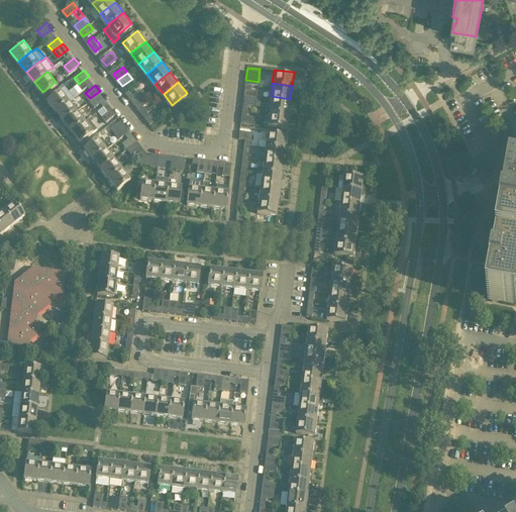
[(244,86),(244,94),(256,95),(258,88),(244,86)]
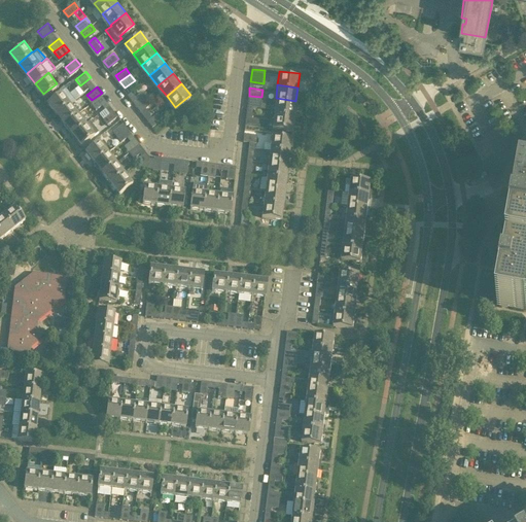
[(132,97),(136,103),(146,95),(142,89),(132,97)]
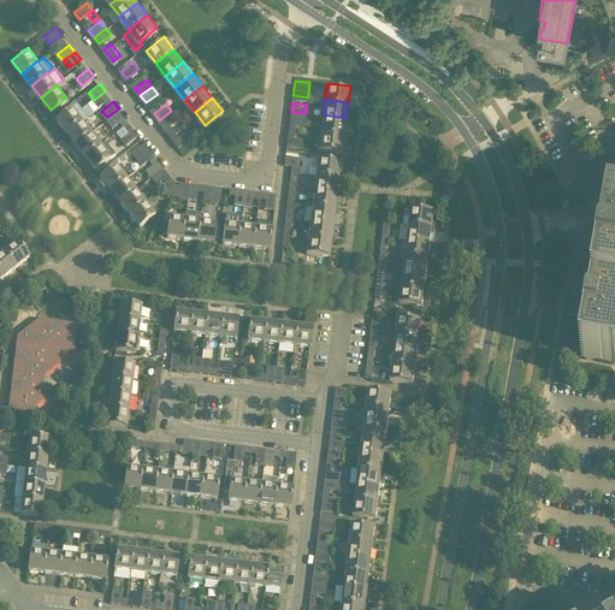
[(55,117),(66,130),(82,117),(72,105),(55,117)]
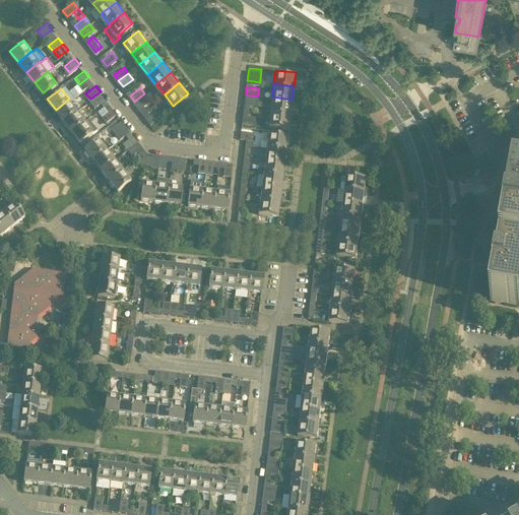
[(105,98),(101,91),(90,99),(94,105),(105,98)]
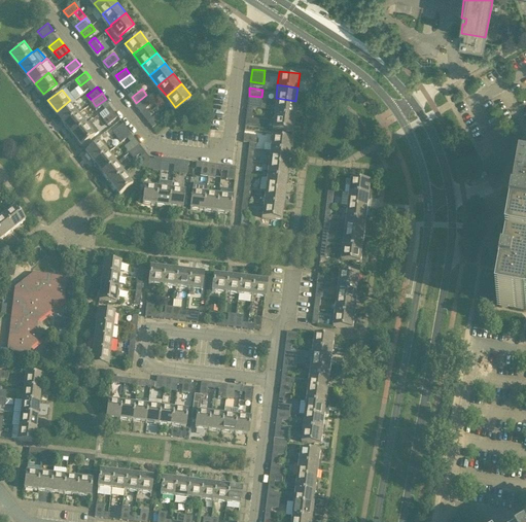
[(151,101),(146,95),(136,103),(141,109),(151,101)]
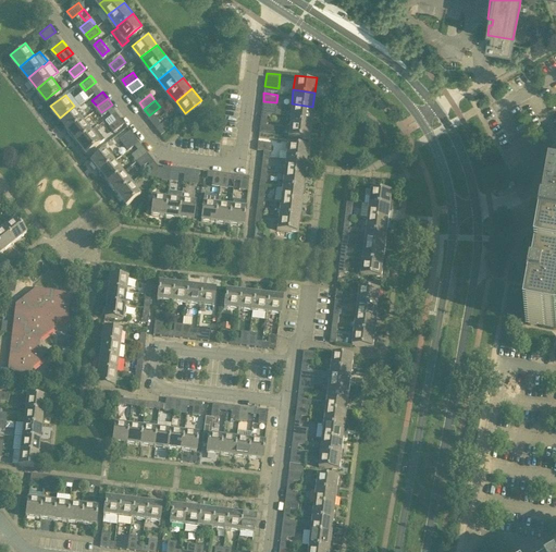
[(263,101),(262,109),(275,111),(276,102),(263,101)]
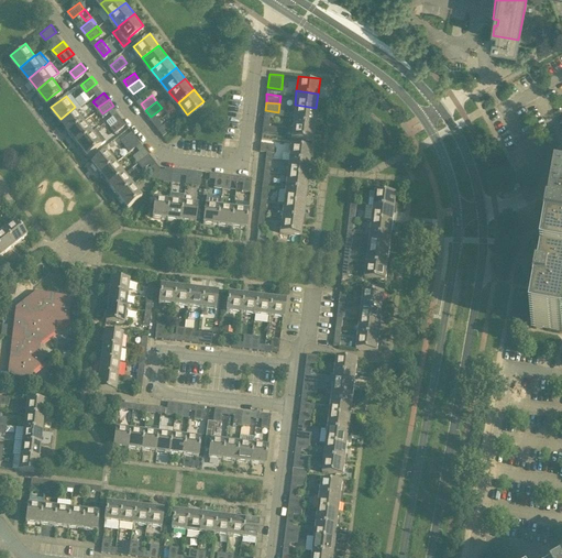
[(316,108),(295,105),(293,119),(315,122),(316,108)]
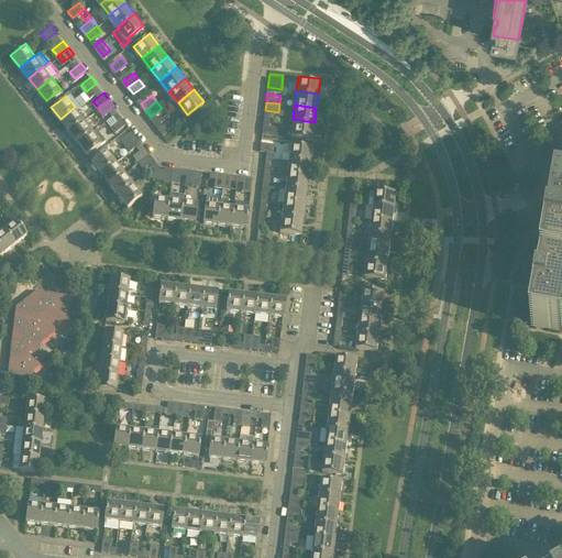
[(75,107),(61,119),(69,130),(84,118),(75,107)]
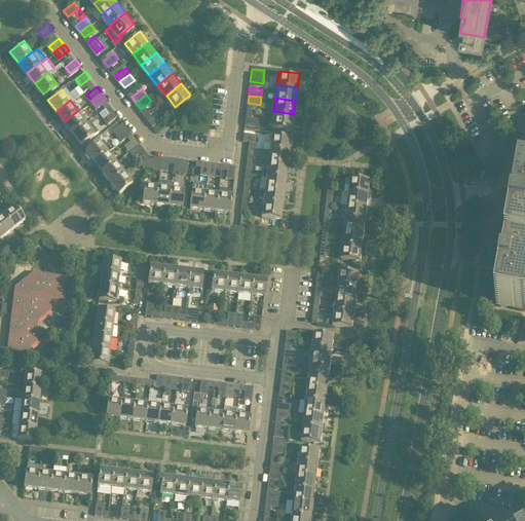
[(118,113),(113,107),(103,115),(108,121),(118,113)]
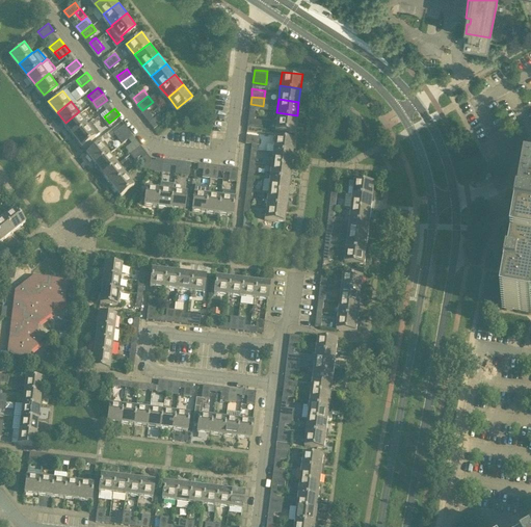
[(249,109),(248,123),(261,125),(262,116),(255,115),(255,110),(249,109)]
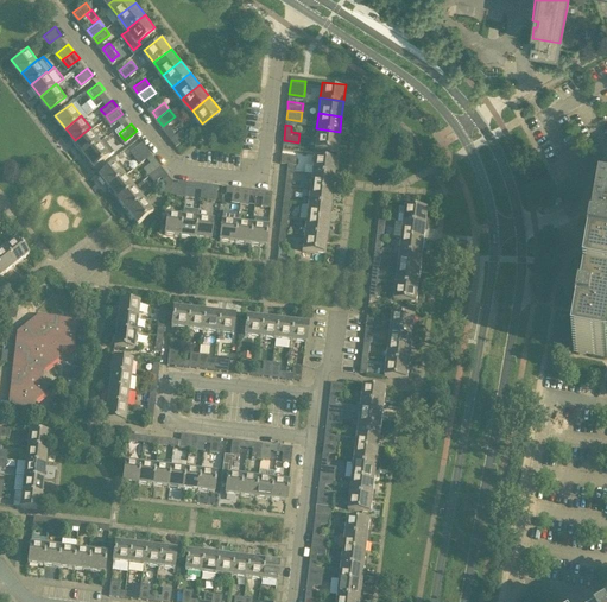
[(176,143),(188,133),(183,126),(171,135),(176,143)]
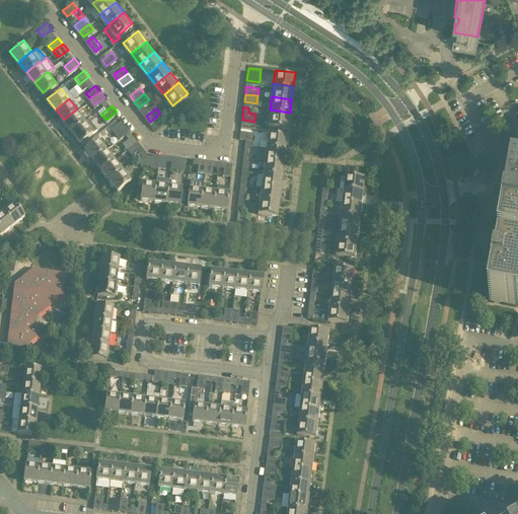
[(85,119),(77,108),(64,120),(72,130),(85,119)]
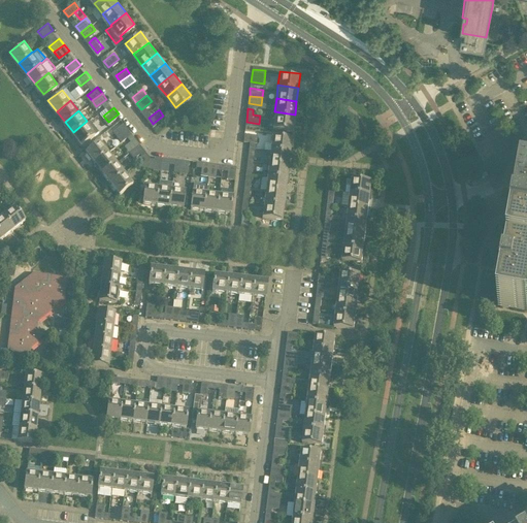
[(295,115),(274,111),(273,126),(293,128),(295,115)]
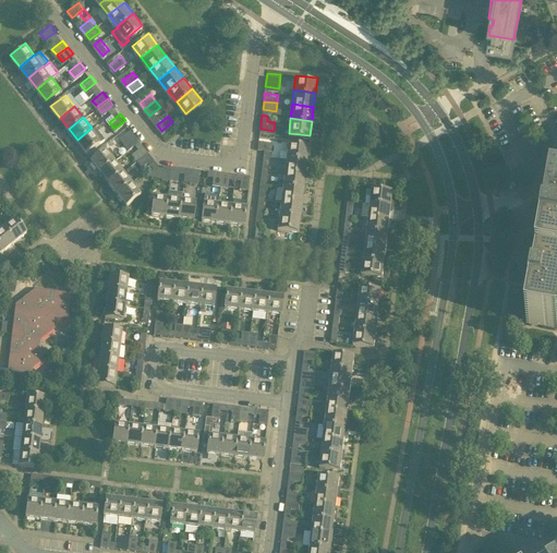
[(92,128),(77,140),(86,152),(105,136),(96,124),(92,128)]
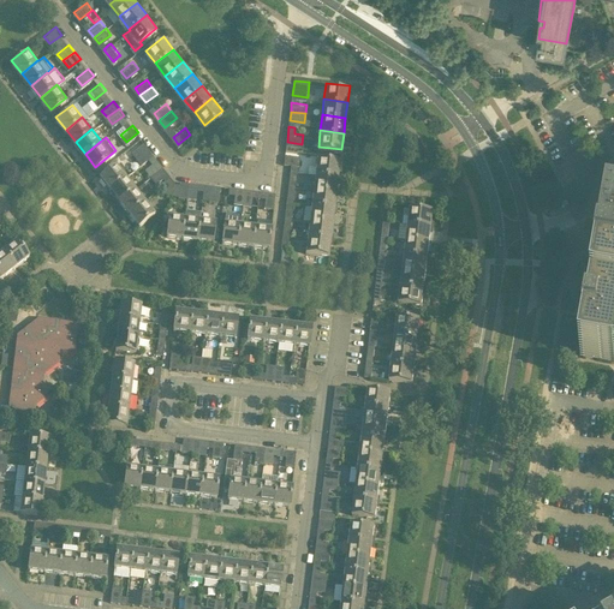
[(138,156),(150,148),(144,141),(144,139),(132,149),(138,156)]
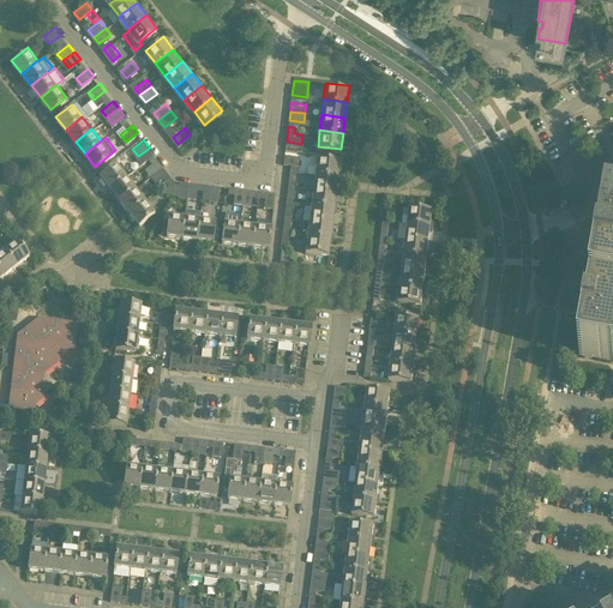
[(284,161),(292,162),(299,162),(300,154),(286,151),(284,161)]
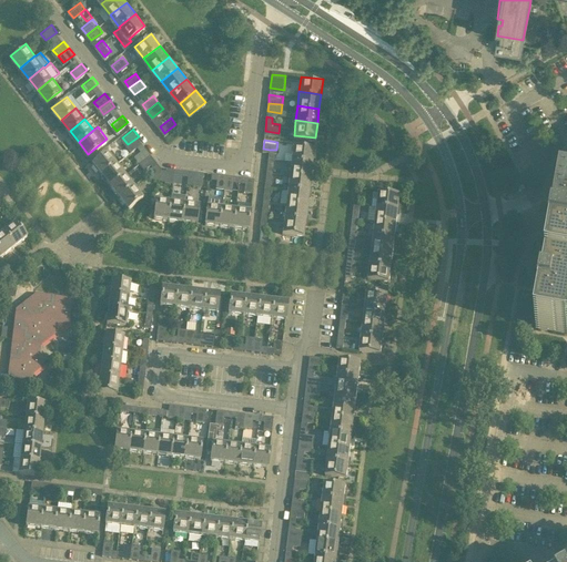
[(291,157),(313,160),(314,145),(293,143),(291,157)]
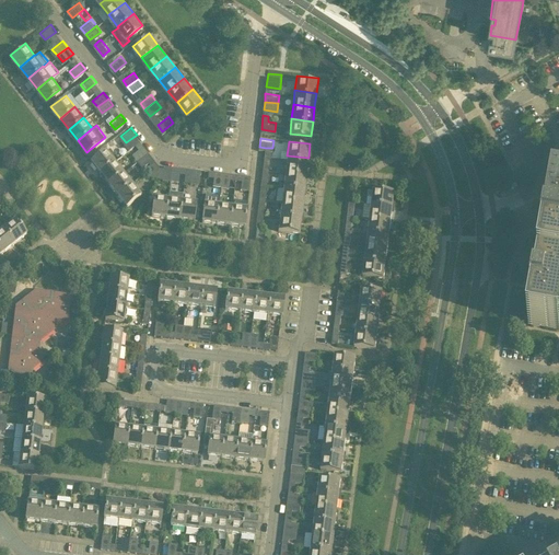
[(132,152),(138,159),(149,150),(143,143),(132,152)]
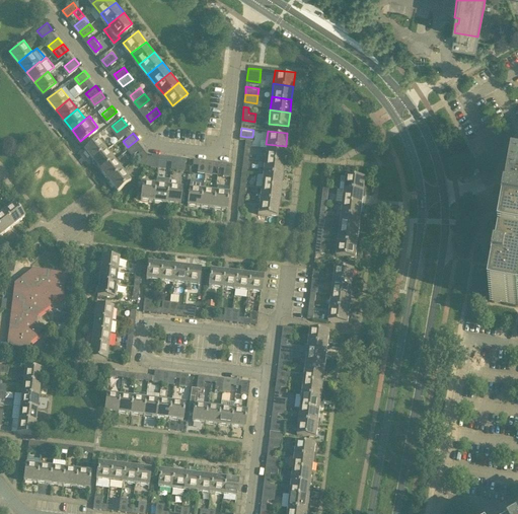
[(85,146),(93,157),(106,146),(98,136),(85,146)]
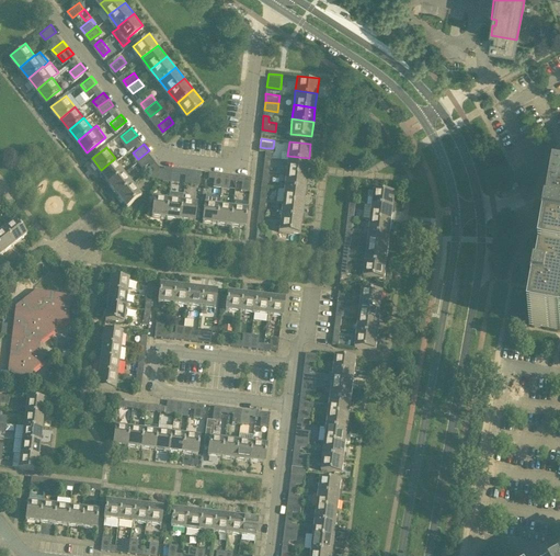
[(155,157),(149,150),(138,159),(143,165),(155,157)]
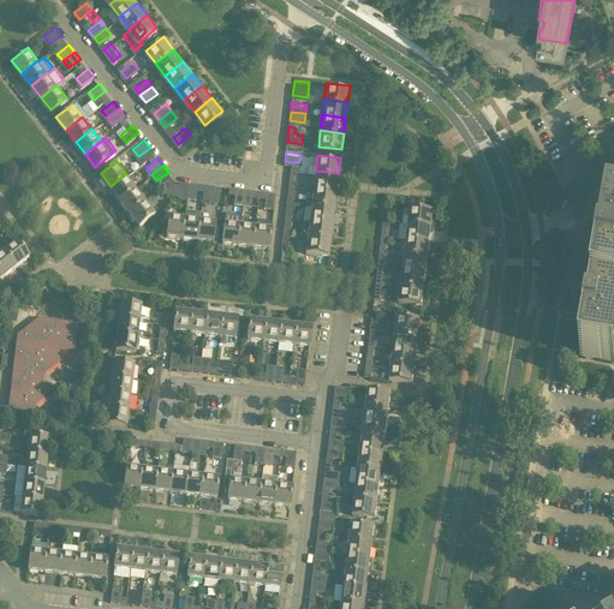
[(314,186),(337,189),(339,173),(315,171),(314,186)]
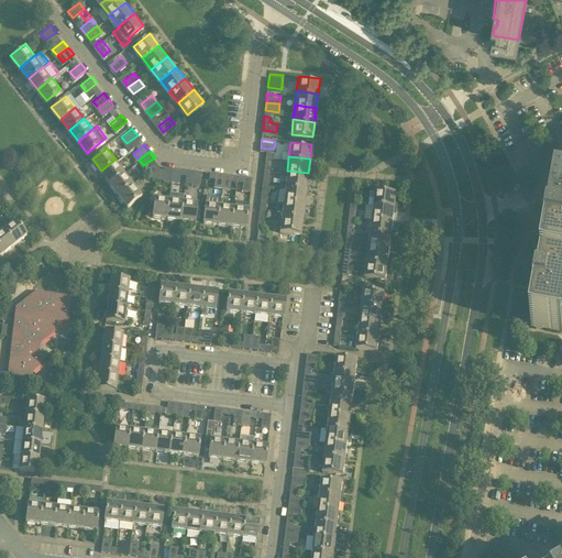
[(116,159),(101,171),(110,182),(124,170),(116,159)]
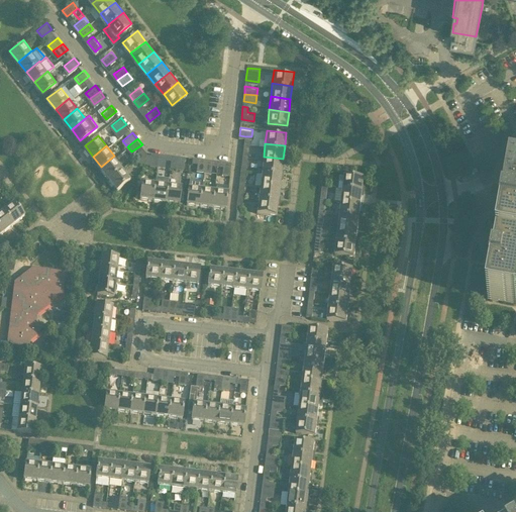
[(133,154),(138,160),(148,151),(143,145),(133,154)]
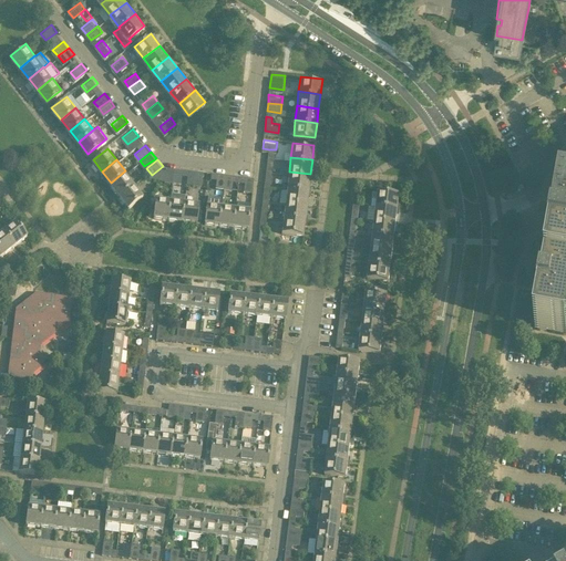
[(165,178),(173,179),(175,166),(166,165),(165,178)]
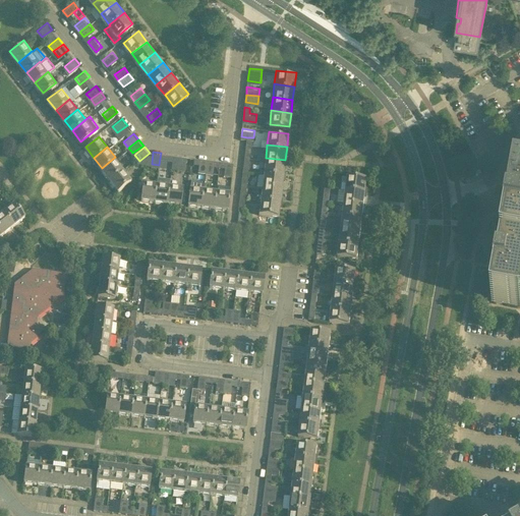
[(168,153),(161,153),(159,165),(167,166),(168,153)]
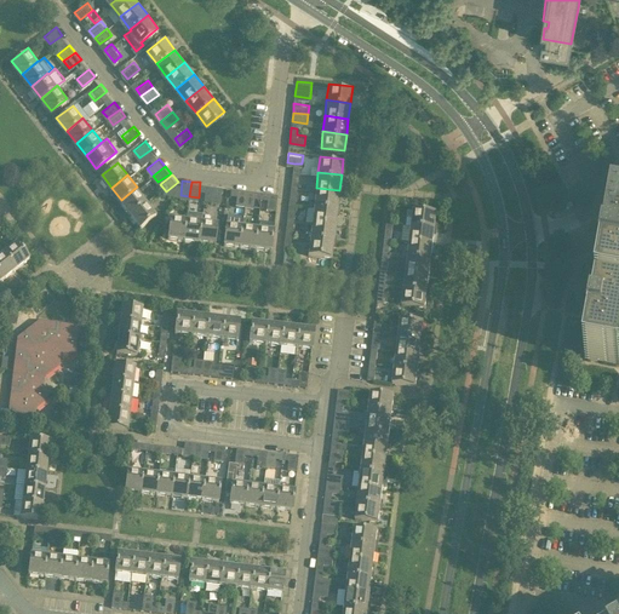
[(221,200),(223,185),(213,184),(211,199),(221,200)]
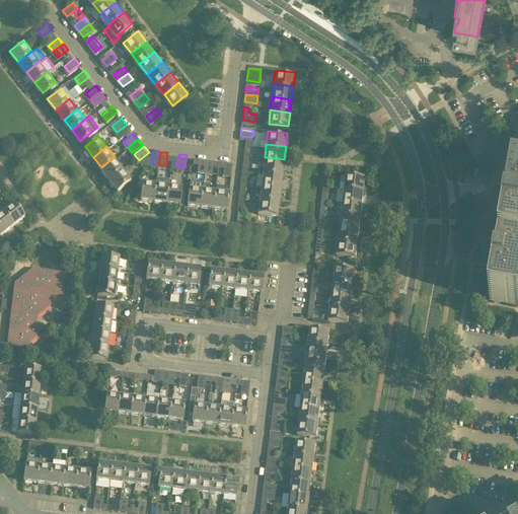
[(115,156),(101,167),(109,177),(123,166),(115,156)]
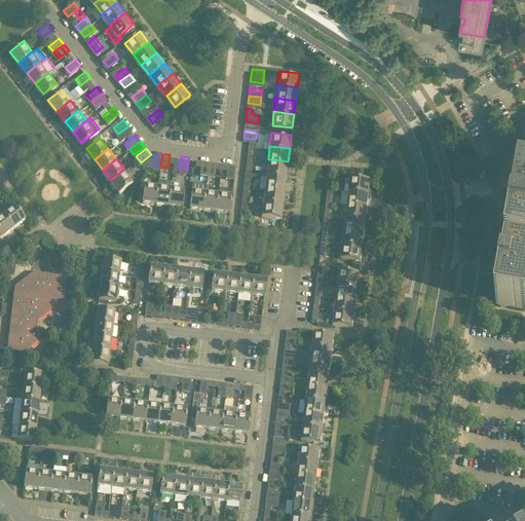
[(200,172),(208,173),(210,159),(202,158),(200,172)]
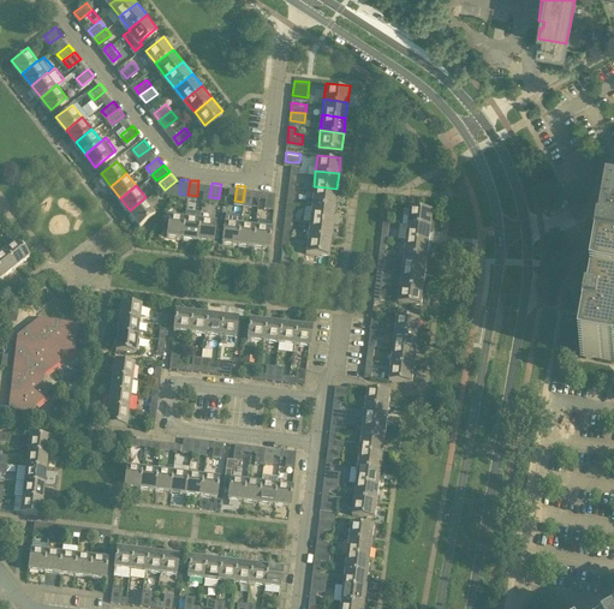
[(255,187),(245,186),(243,202),(252,203),(255,187)]
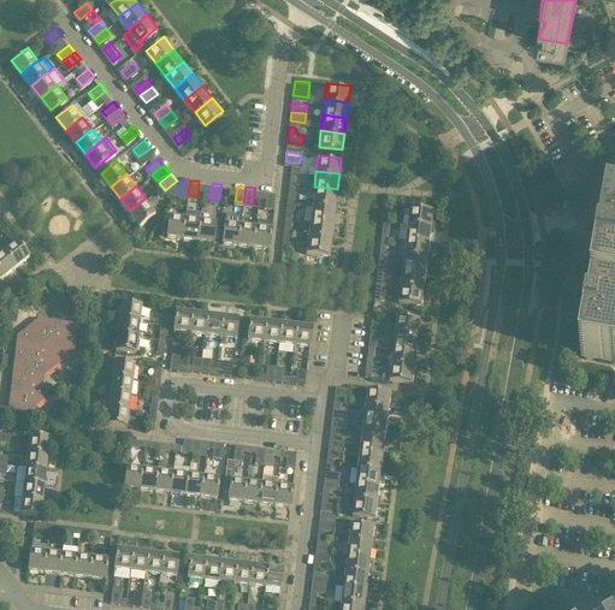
[(312,202),(336,205),(337,189),(314,187),(312,202)]
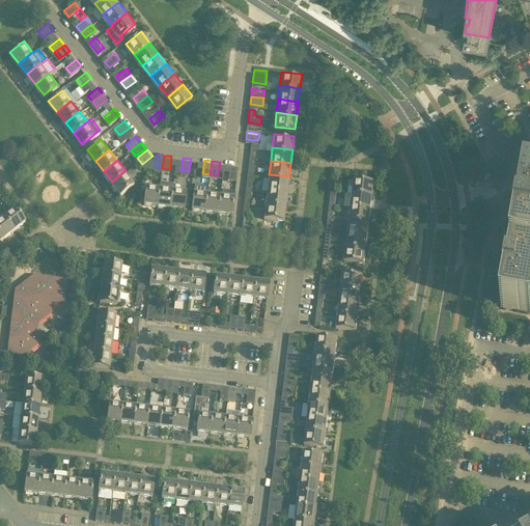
[(228,176),(235,177),(236,177),(238,164),(230,163),(228,176)]
